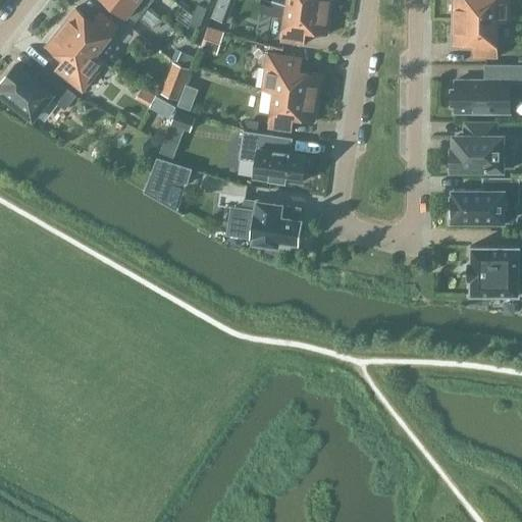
[(149,7),(139,0),(104,0),(127,17),(140,1),(148,8),(149,7)]
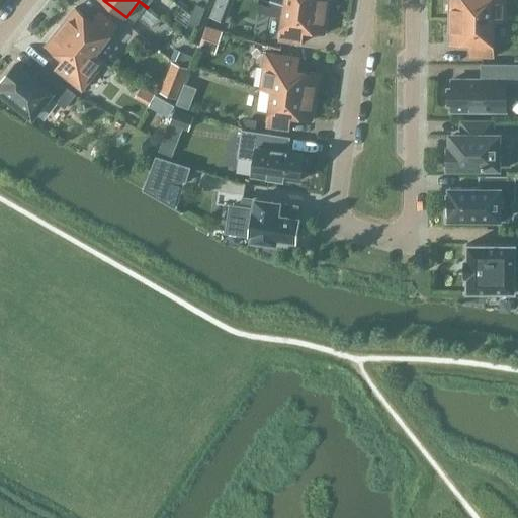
[(284,5),(330,11),(331,0),(270,0),(271,3),(284,5)]
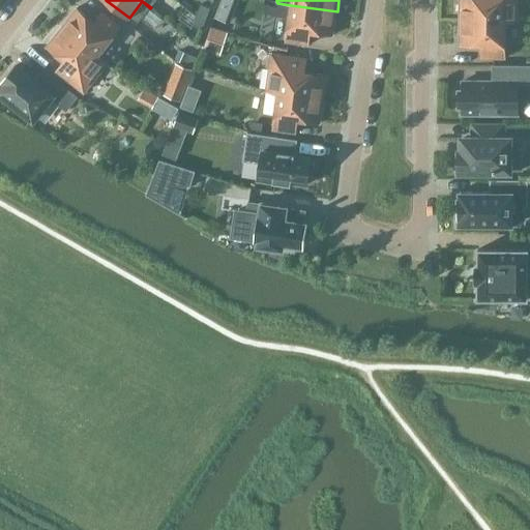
[(459,0),(460,21),(518,22),(518,0),(459,0)]
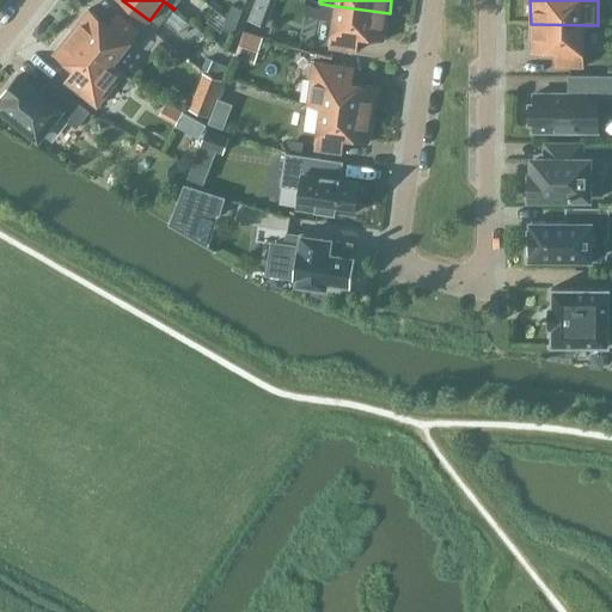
[(232,6),(227,18),(239,23),(244,10),(232,6)]
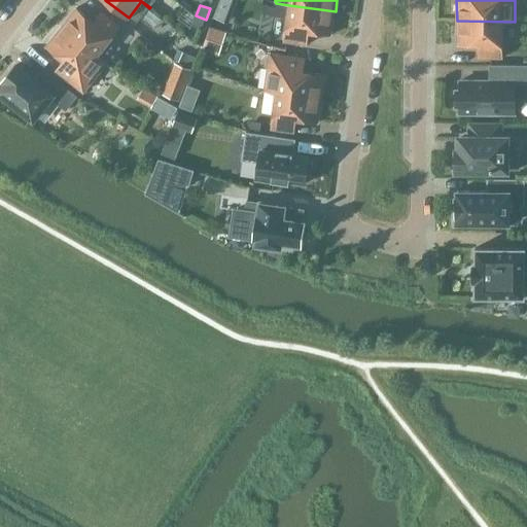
[(331,35),(336,11),(289,5),(284,41),(308,45),(310,32),(331,35)]
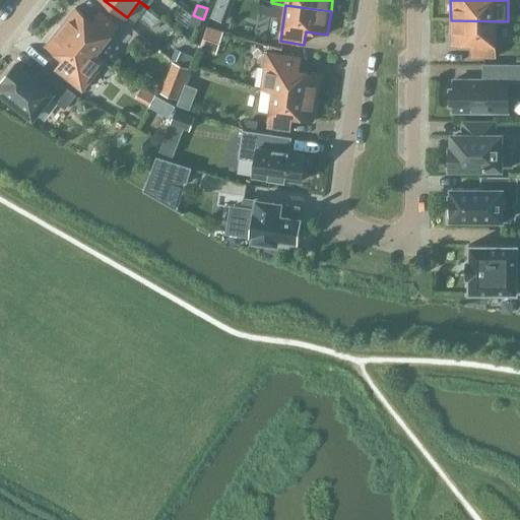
[(215,6),(210,17),(224,22),(229,11),(215,6)]
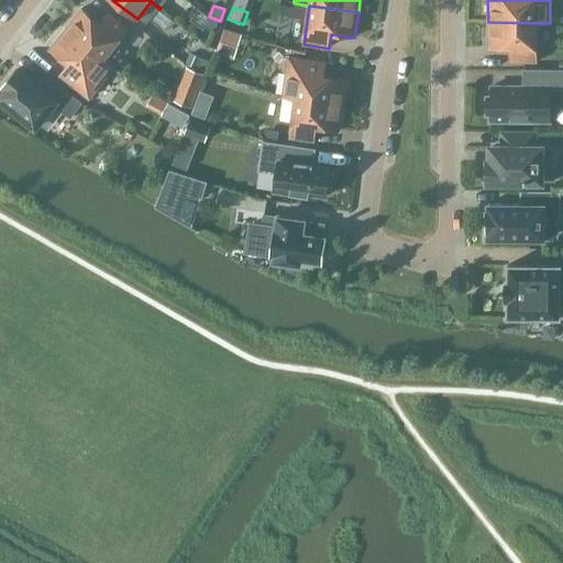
[(81,9),(66,30),(114,68),(114,67),(105,59),(129,29),(109,13),(100,24),(81,9)]
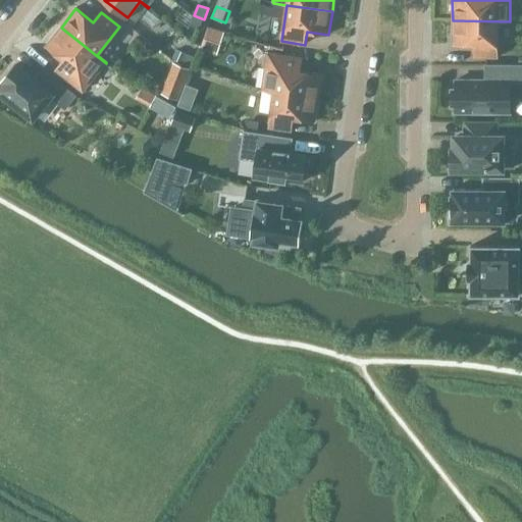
[(200,30),(204,19),(194,15),(190,25),(200,30)]
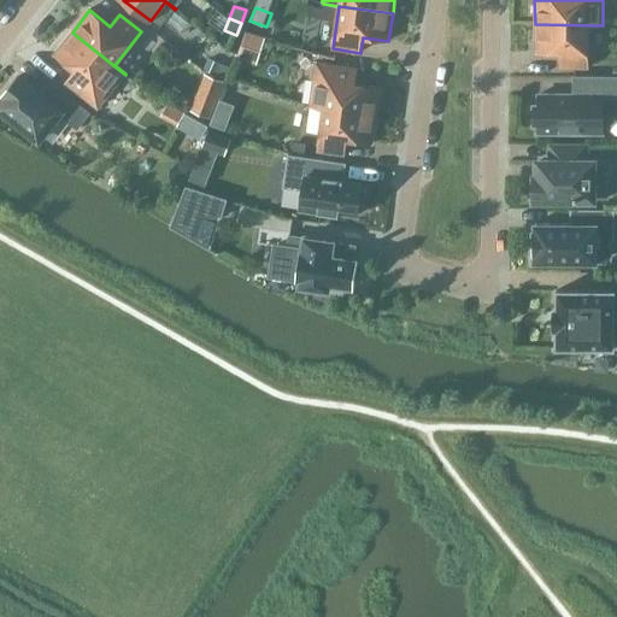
[(535,24),(534,53),(560,53),(560,69),(589,69),(589,27),(603,27),(603,25),(535,24)]
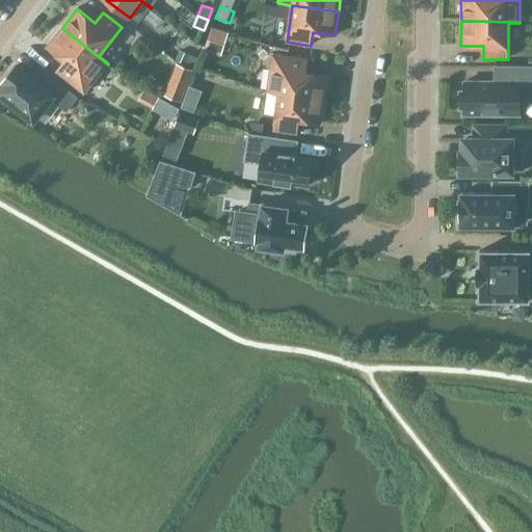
[(108,64),(62,28),(47,47),(64,61),(56,72),(84,94),(108,64)]
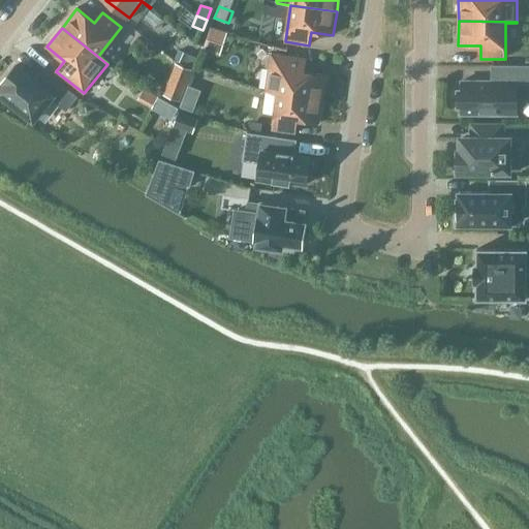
[(210,29),(207,38),(223,44),(226,34),(210,29)]
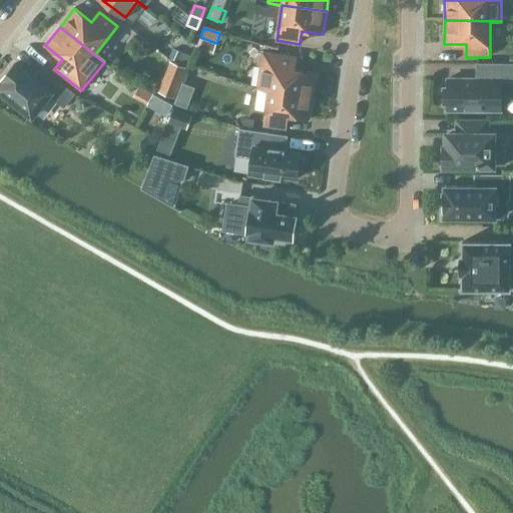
[(264,52),(259,88),(314,96),(318,73),(296,70),(298,57),(264,52)]
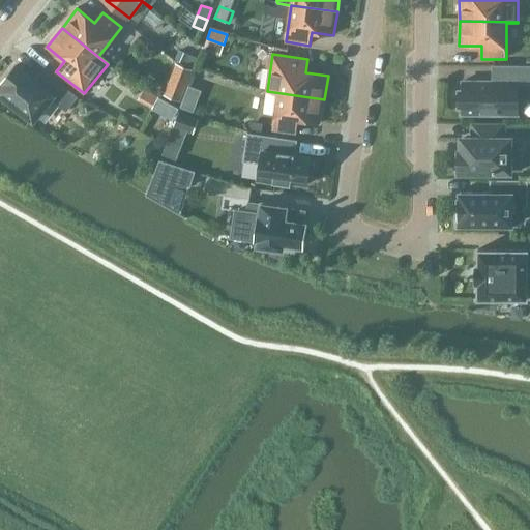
[(200,58),(189,55),(185,65),(196,69),(200,58)]
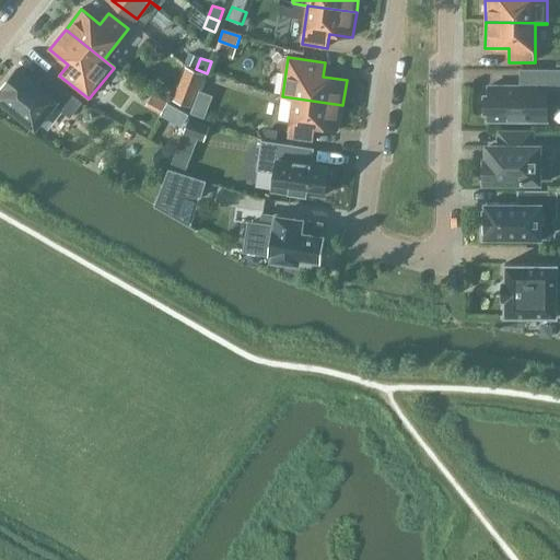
[(186,69),(174,102),(191,109),(205,77),(186,69)]
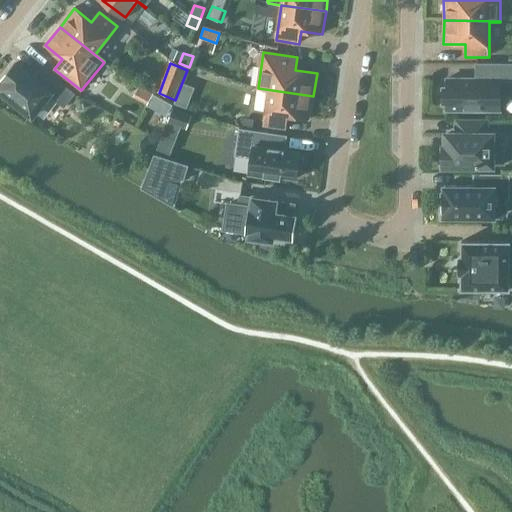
[(0,86),(0,90),(33,116),(50,93),(52,95),(61,83),(42,68),(33,78),(15,64),(3,79),(5,81),(0,86)]
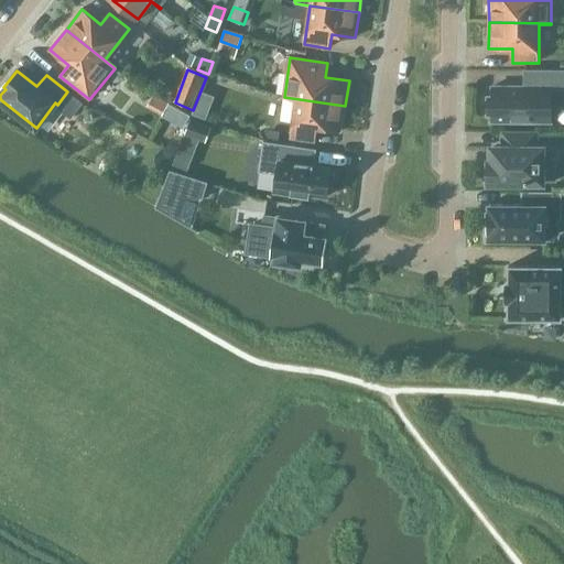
[(563,88),(563,71),(525,71),(525,87),(492,87),(492,96),(488,96),(488,114),(492,114),(492,122),(552,122),(552,89),(563,88)]
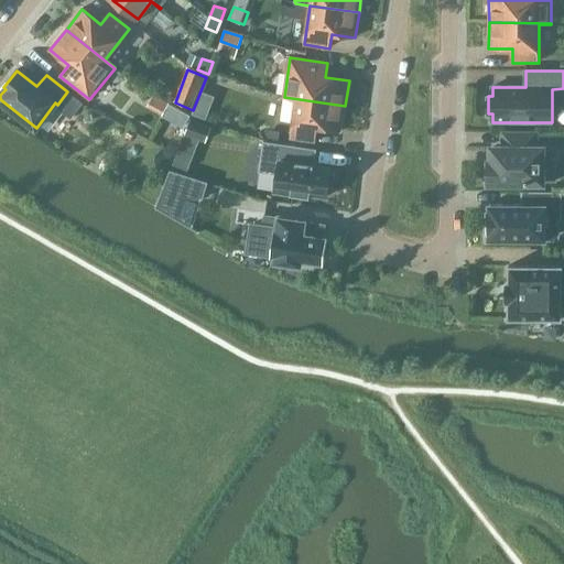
[(147,107),(163,114),(167,100),(151,95),(147,107)]
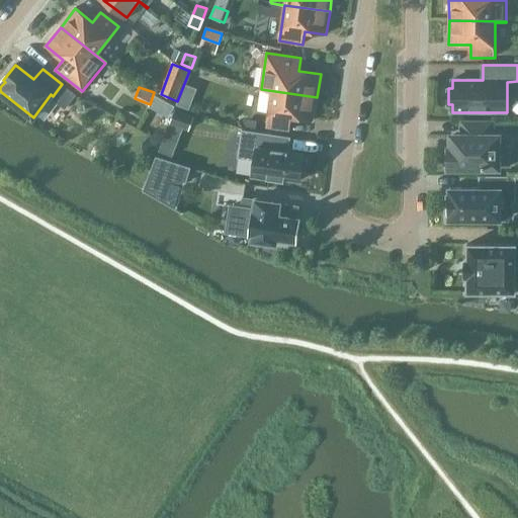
[(314,120),(317,97),(261,89),(261,90),(272,91),(267,126),(290,131),(291,117),(314,120)]
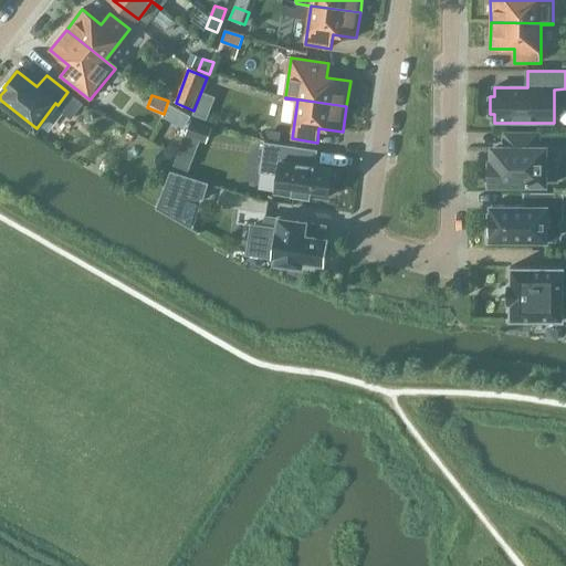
[(254,116),(250,135),(269,139),(273,121),(254,116)]
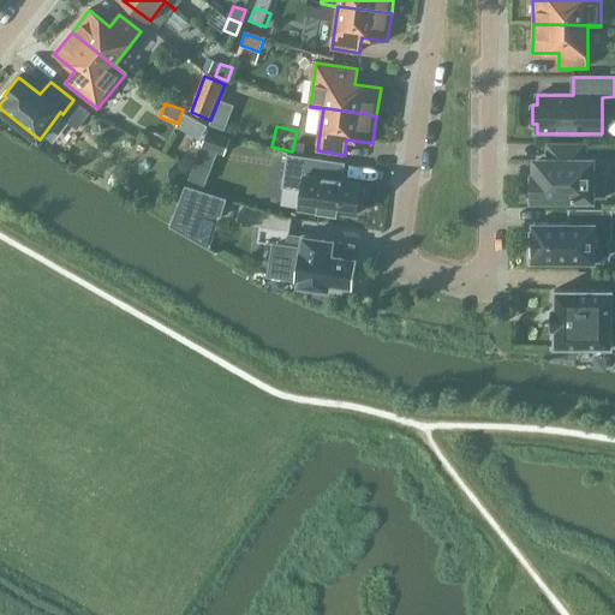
[(208,130),(202,145),(225,154),(231,138),(208,130)]
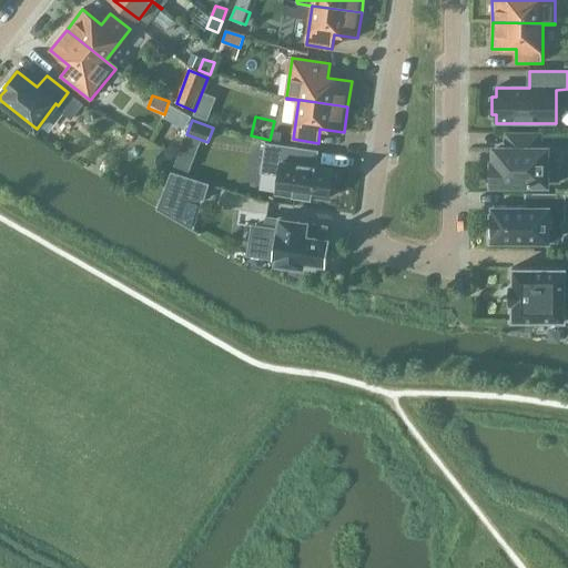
[(507,149),(496,149),(496,164),(492,164),(492,184),(546,184),(547,150),(540,150),(540,134),(507,133),(507,149)]
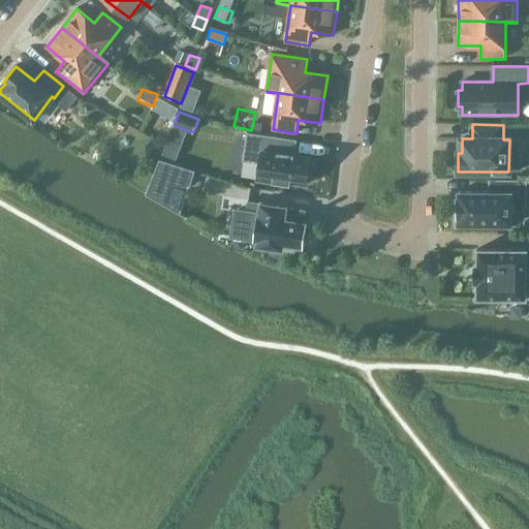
[(260,164),(257,180),(290,185),(290,182),(307,185),(308,180),(312,181),(314,162),(310,162),(311,157),(281,153),(283,138),(248,133),(244,161),(260,164)]
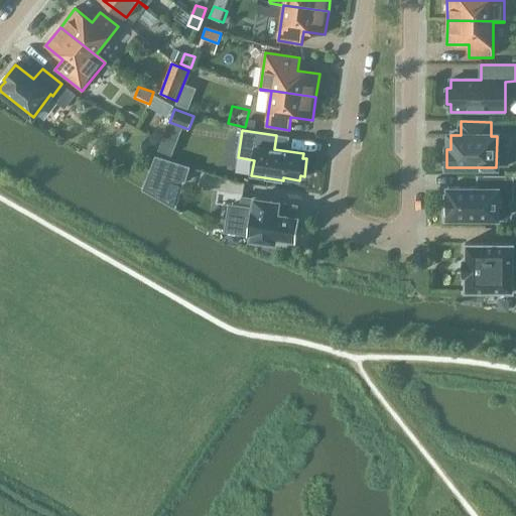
[(190,167),(156,156),(145,190),(162,201),(169,177),(185,182),(190,167)]
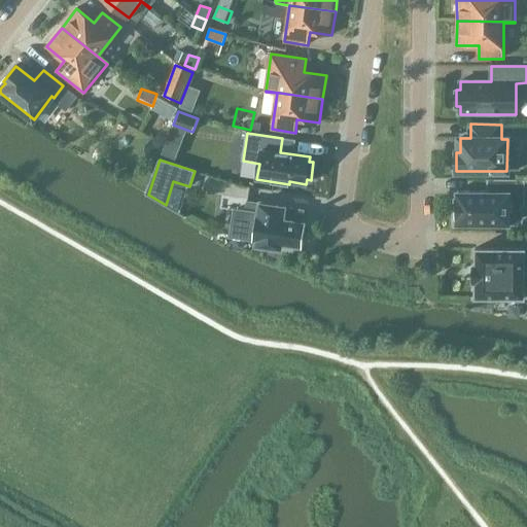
[(487,179),(487,191),(456,191),(456,198),(455,198),(455,218),(456,218),(457,224),(511,224),(510,204),(524,203),(524,178),(487,179)]
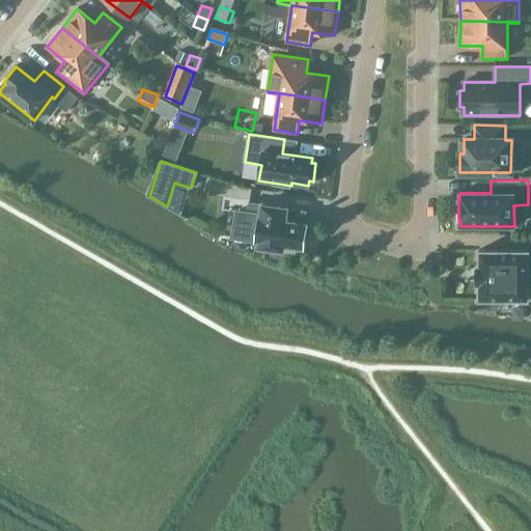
[(238,212),(233,238),(259,242),(258,247),(283,251),(284,245),(304,248),(307,225),(305,225),(307,212),(249,203),(248,213),(238,212)]
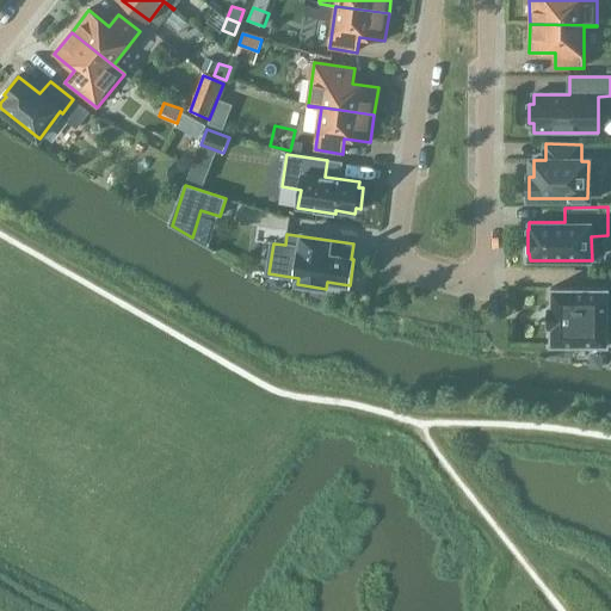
[(551,326),(550,345),(609,346),(609,289),(551,288),(551,307),(549,307),(549,326),(551,326)]
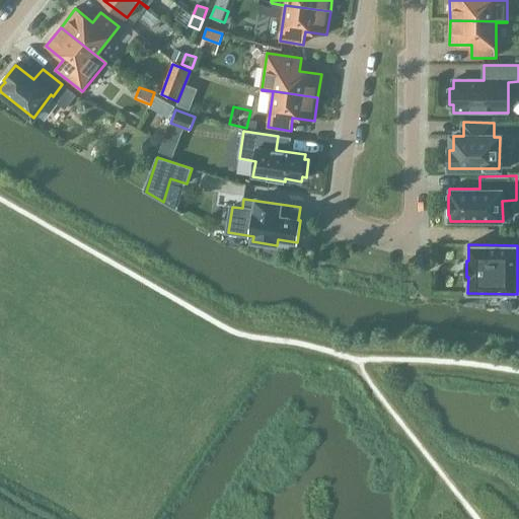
[(93,498),(89,507),(107,515),(112,506),(93,498)]
